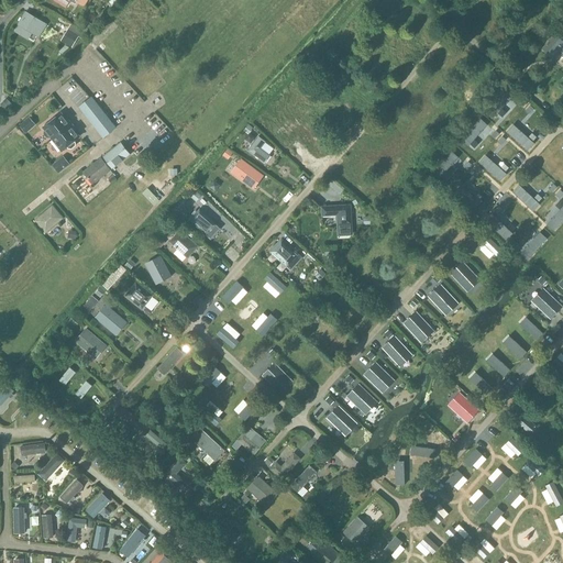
[(172,9),(161,0),(150,0),(146,3),(162,19),(172,9)]
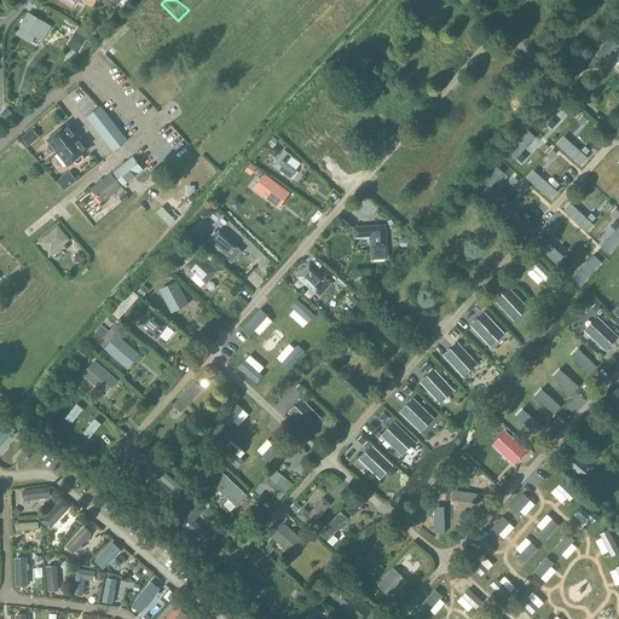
[(341,7),(358,22),(364,15),(348,0),(341,7)]
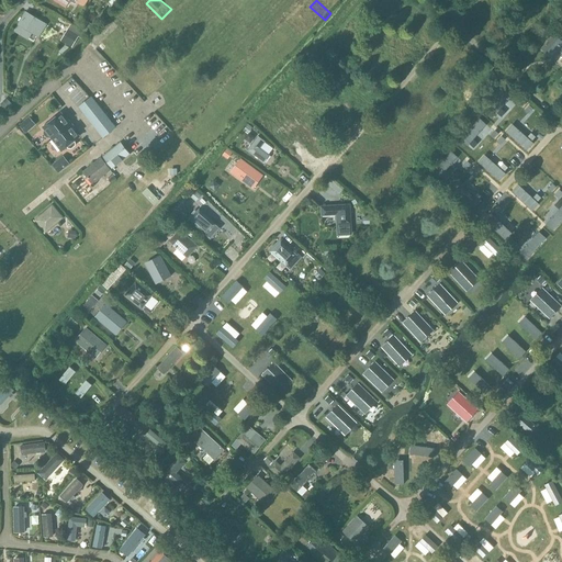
[(38,38),(47,25),(25,11),(18,24),(38,38)]
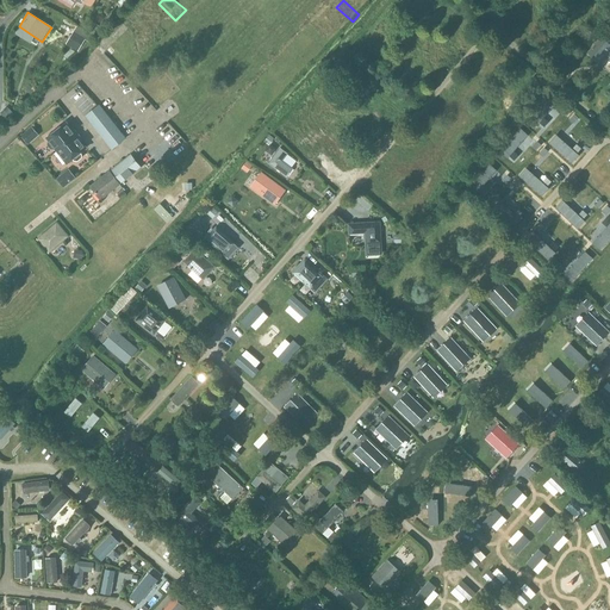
[(319,25),(334,38),(340,31),(325,18),(319,25)]
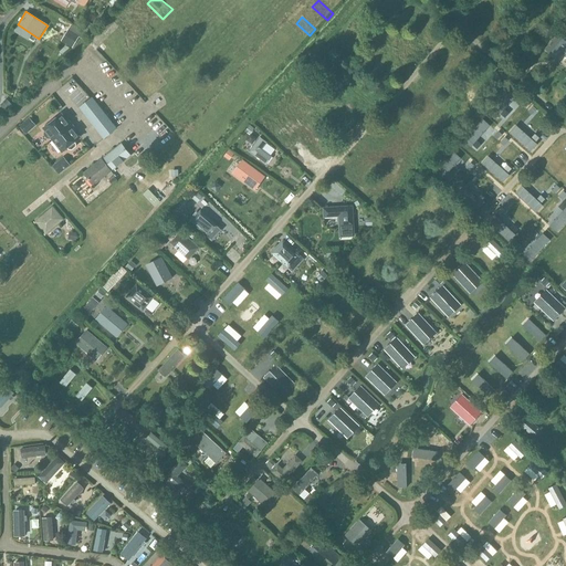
[(64,42),(73,48),(80,37),(71,31),(64,42)]
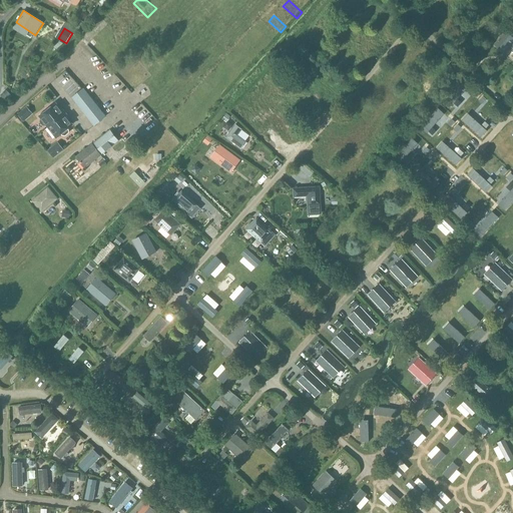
[(263,43),(267,38),(259,31),(253,36),(263,43)]
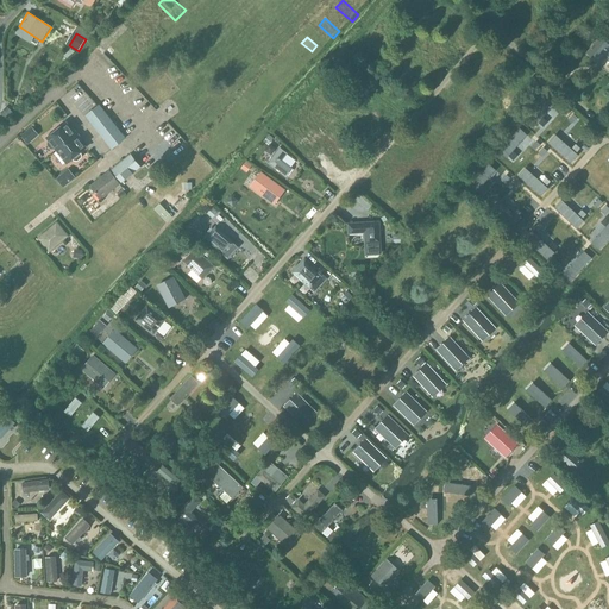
[(608,58),(608,44),(600,37),(586,54),(597,63),(604,55),(608,58)]
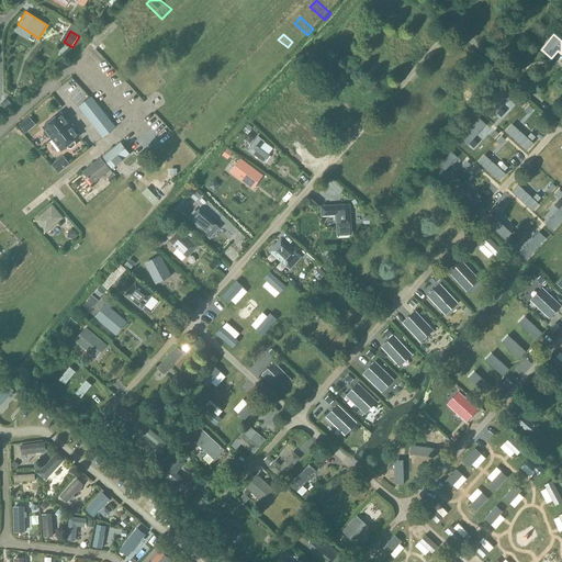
[(117,35),(111,42),(124,57),(132,51),(117,35)]
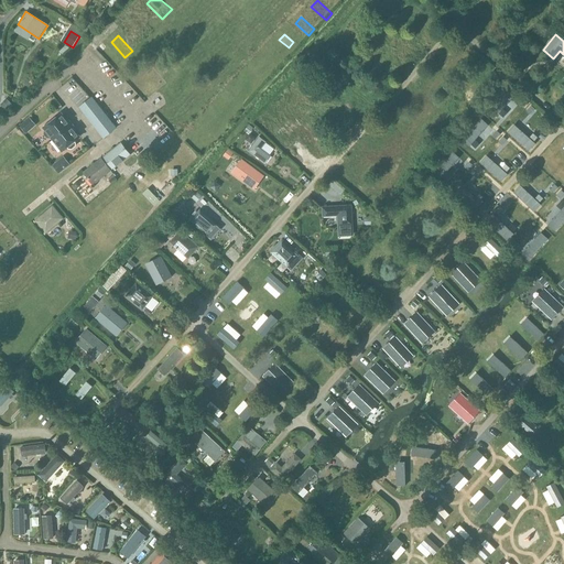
[(259,55),(278,69),(282,64),(263,50),(259,55)]
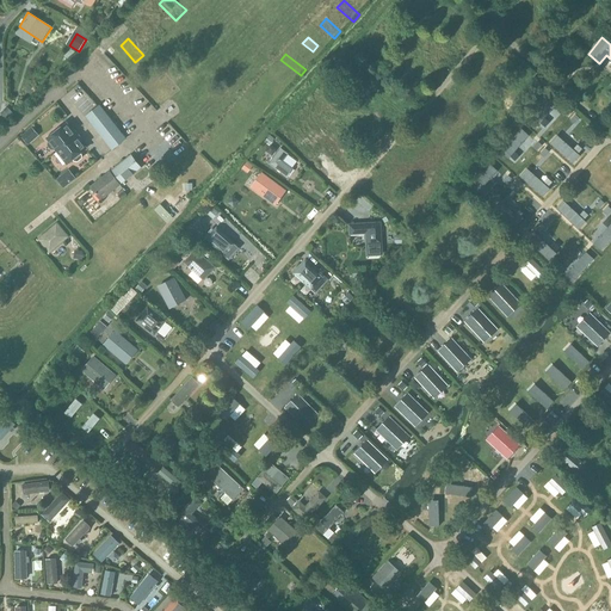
[(263,80),(258,85),(271,96),(275,92),(263,80)]
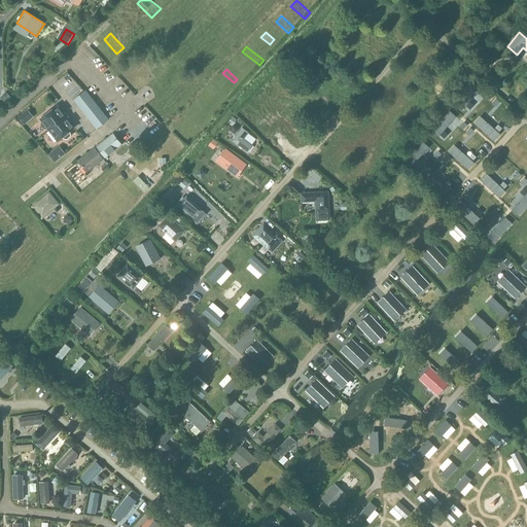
[(85,91),(73,100),(97,130),(108,119),(85,91)]
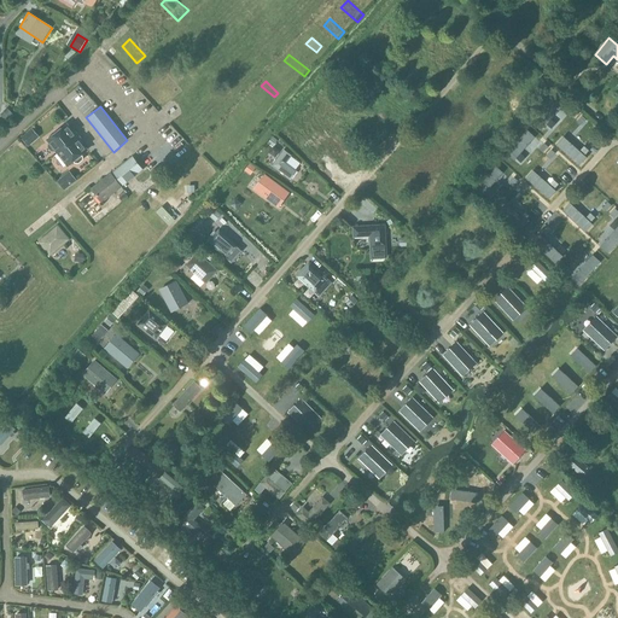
[(75,130),(74,132),(66,123),(46,140),(48,144),(47,147),(51,151),(54,152),(56,151),(68,167),(74,162),(75,163),(79,163),(82,161),(82,157),(82,156),(88,151),(82,143),(83,141),(75,130)]
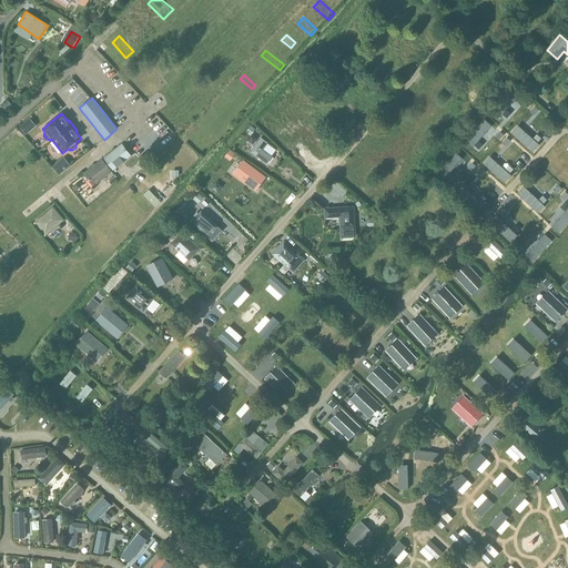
[(263,150),(267,143),(261,138),(250,152),(266,164),(272,158),(263,150)]
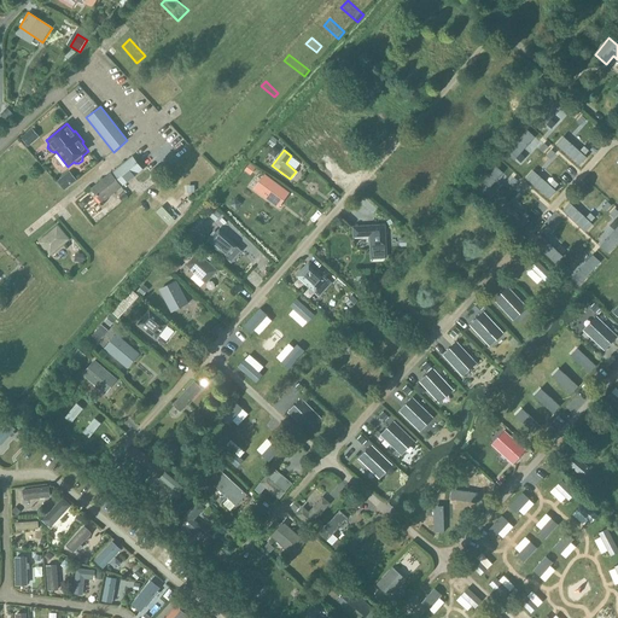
[(114,173),(123,186),(143,170),(132,157),(114,173)]
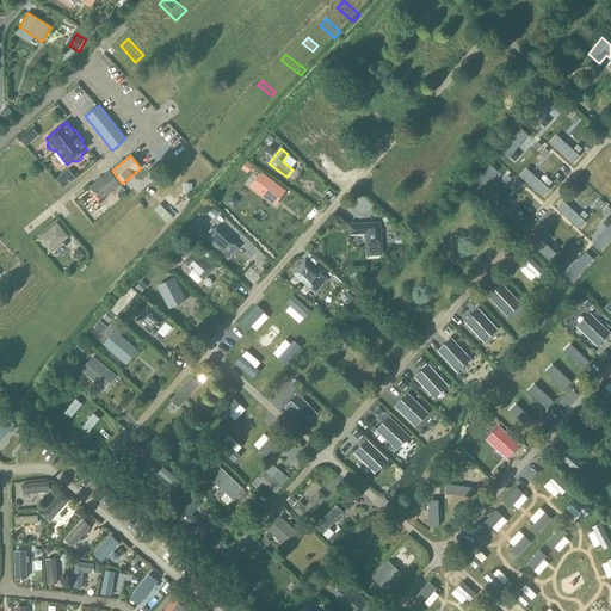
[(193,172),(187,178),(199,189),(209,177),(193,162),(187,168),(193,172)]
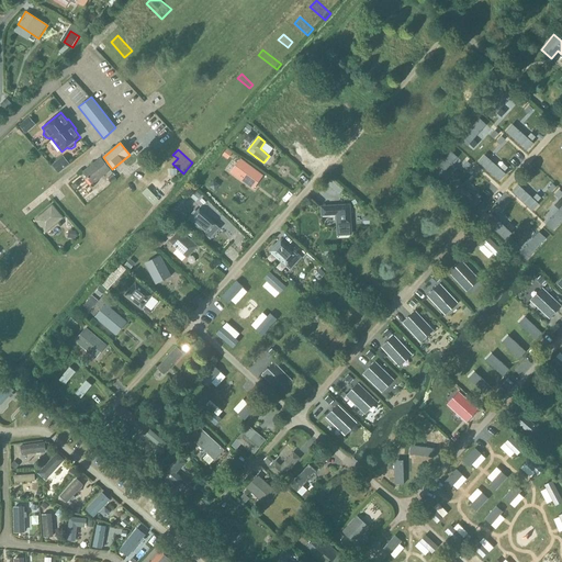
[(561,157),(559,153),(539,166),(547,177),(554,172),(561,183),(561,157)]
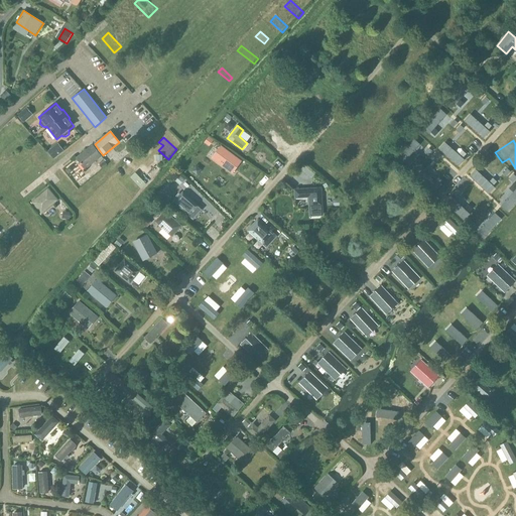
[(57,143),(47,151),(53,159),(63,151),(57,143)]
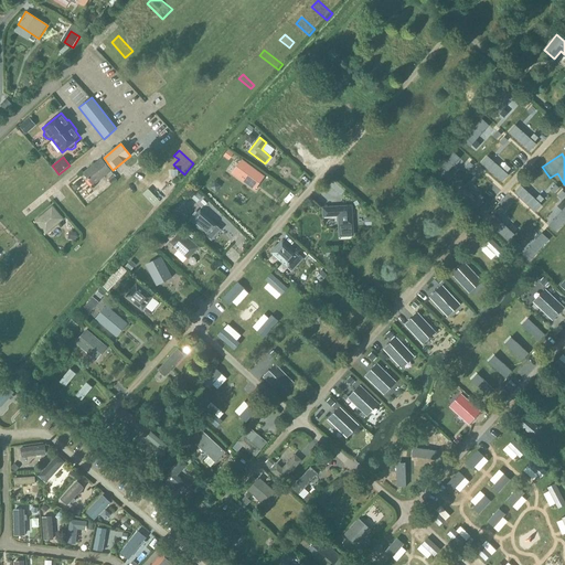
[(110,171),(113,170),(104,158),(102,159),(84,172),(94,185),(110,171)]
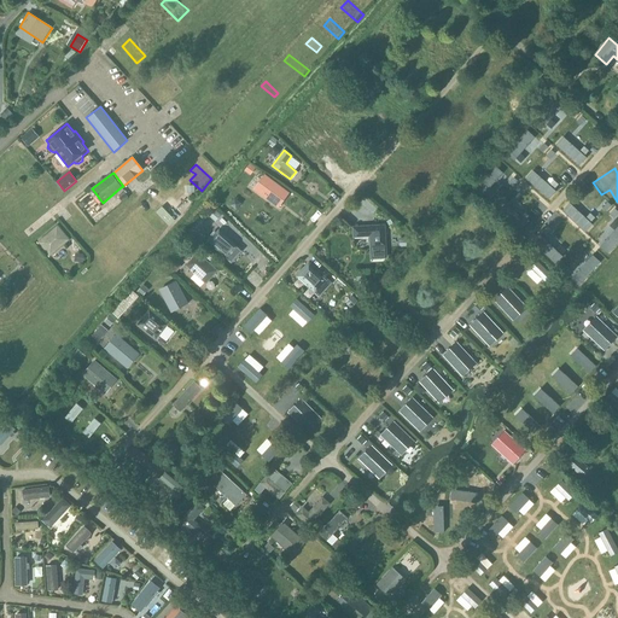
[(254,190),(273,204),(285,190),(264,174),(254,190)]
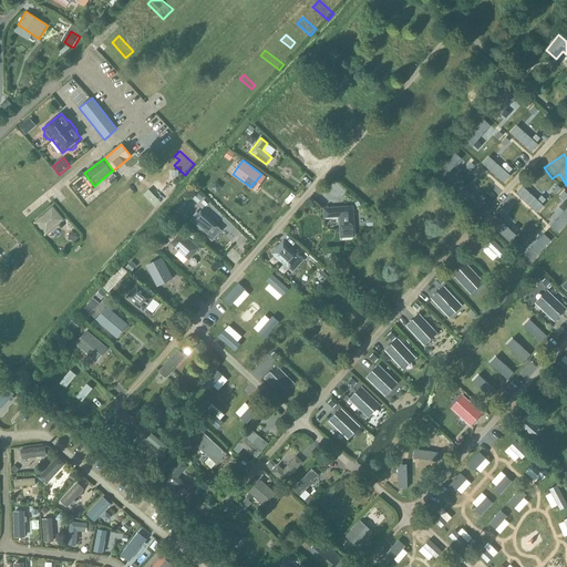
[(8,194),(13,199),(27,186),(21,181),(8,194)]
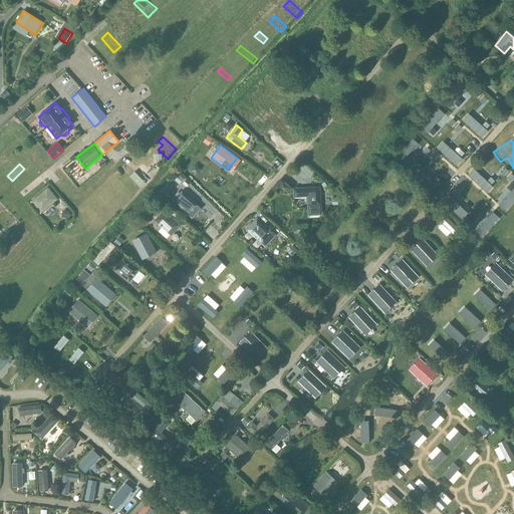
[(275,166),(270,172),(278,178),(283,172),(275,166)]
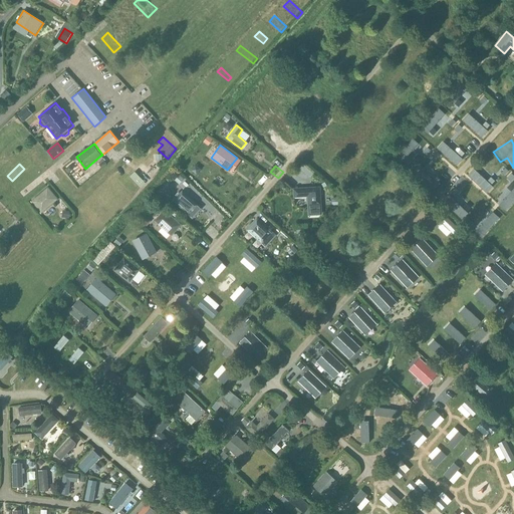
[(32,183),(38,178),(34,173),(28,178),(32,183)]
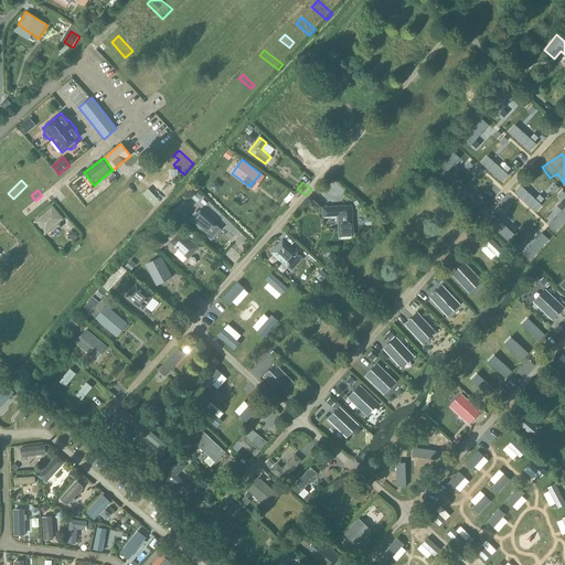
[(339,237),(353,236),(352,205),(322,208),(322,217),(338,216),(339,237)]
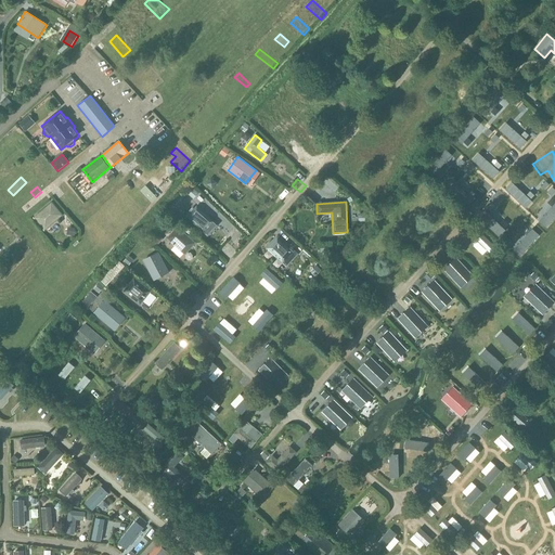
[(52,203),(34,218),(44,231),(63,215),(52,203)]
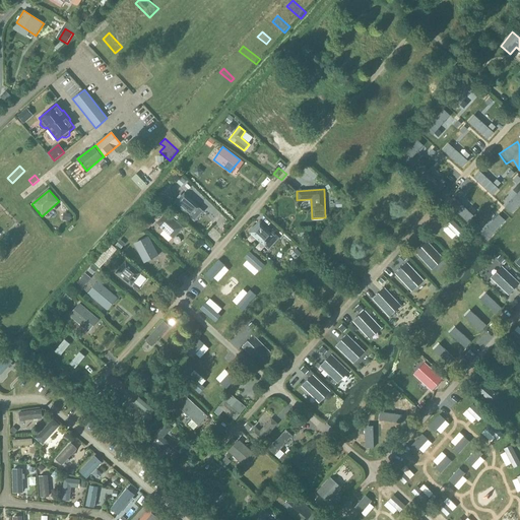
[(175,203),(189,216),(198,206),(184,193),(175,203)]
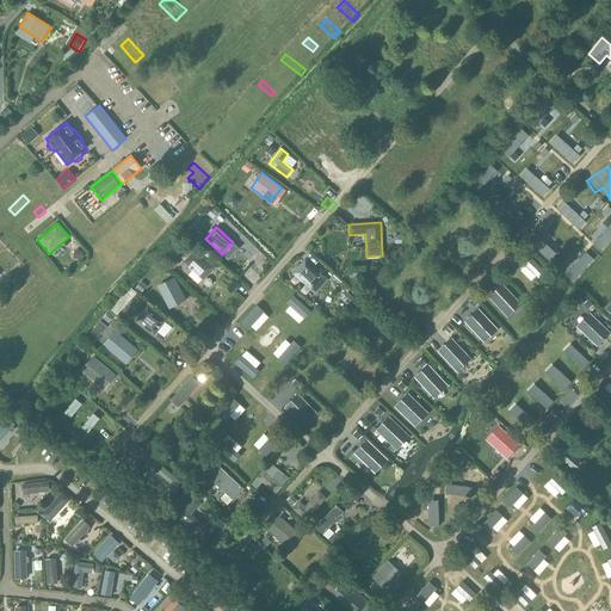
[(556,252),(535,232),(528,240),(549,259),(556,252)]
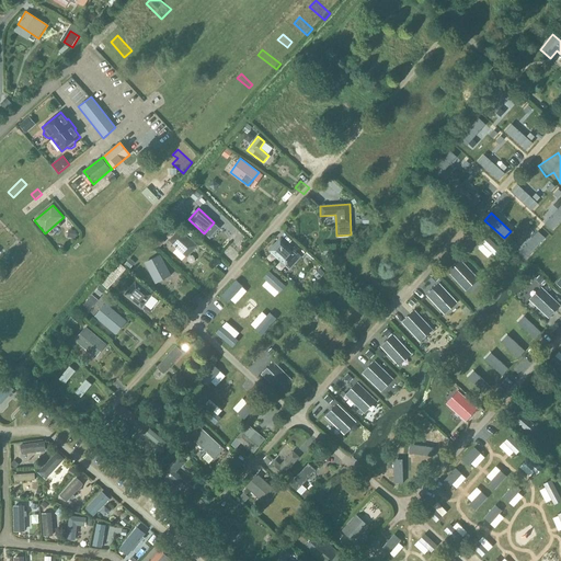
[(110,222),(104,227),(117,244),(123,240),(110,222)]
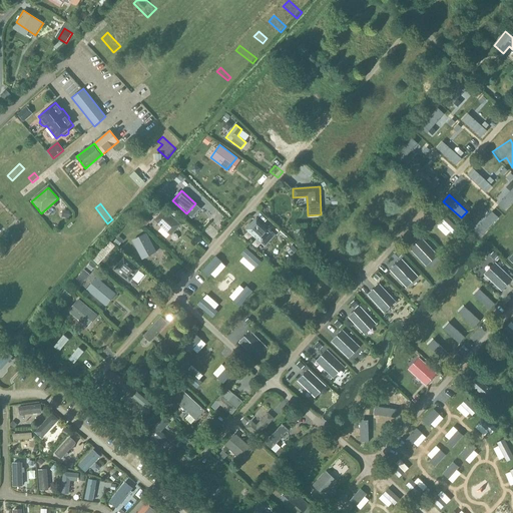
[(164,209),(154,220),(170,235),(180,224),(164,209)]
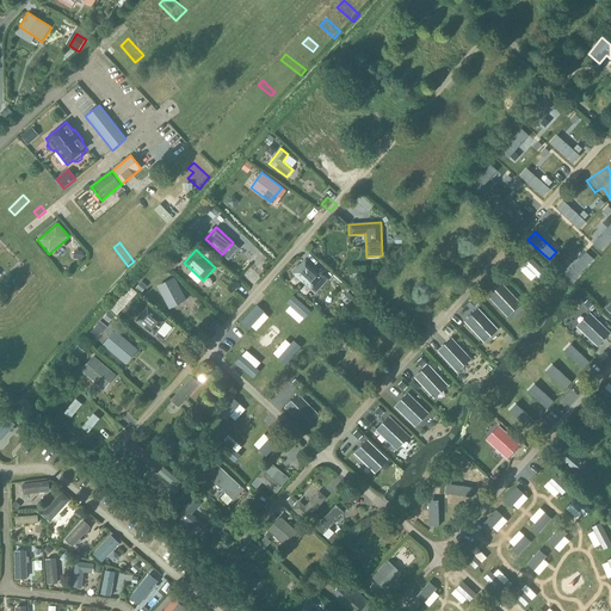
[(292,273),(309,289),(322,275),(306,259),(292,273)]
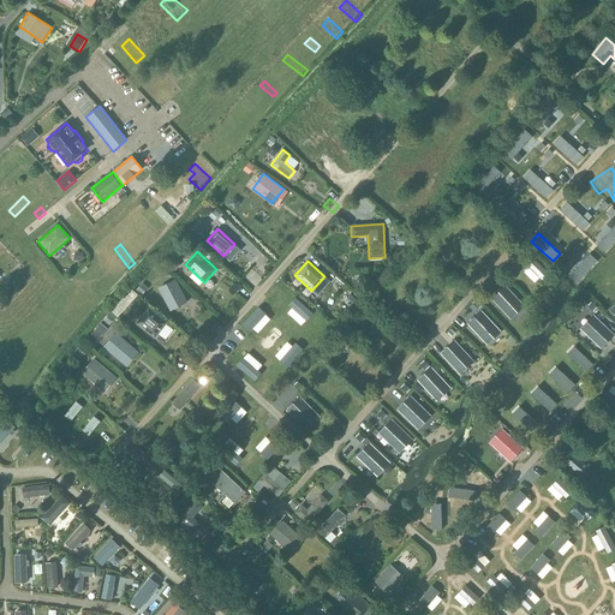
[(99,274),(94,280),(106,288),(111,282),(99,274)]
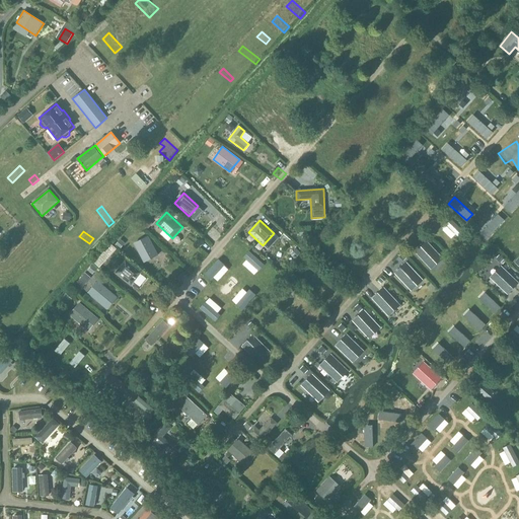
[(212,250),(220,242),(213,235),(205,243),(212,250)]
